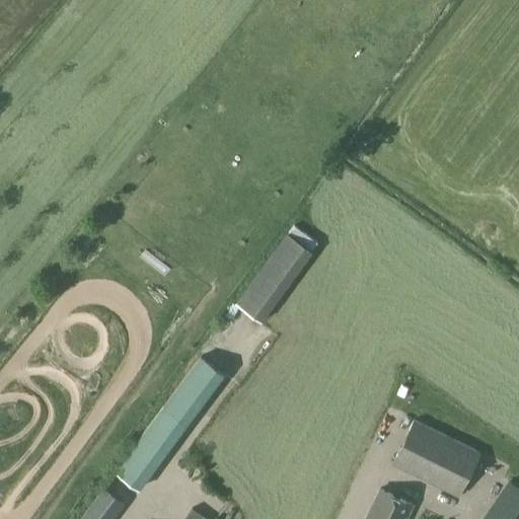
[(310,248),(286,231),(235,302),(260,319),(310,248)]
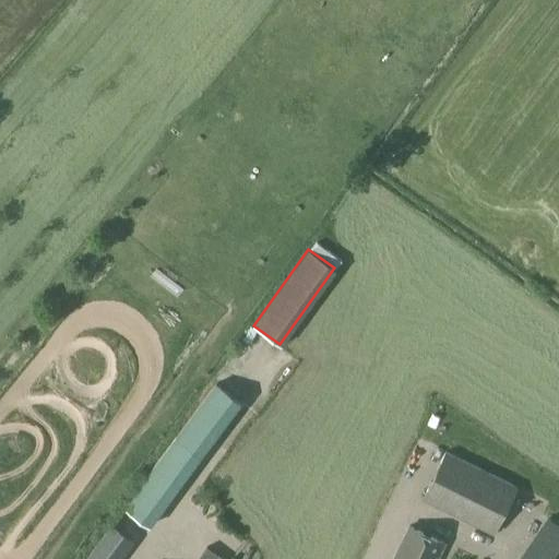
[(151,527),(242,402),(215,382),(122,508),(151,527)]
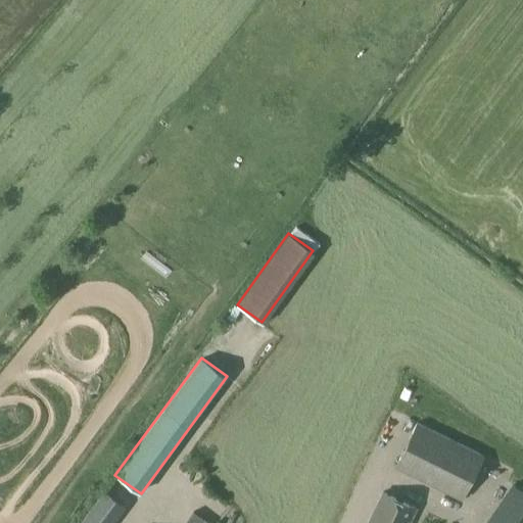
[(484,456),(416,423),(394,467),(462,501),(484,456)]
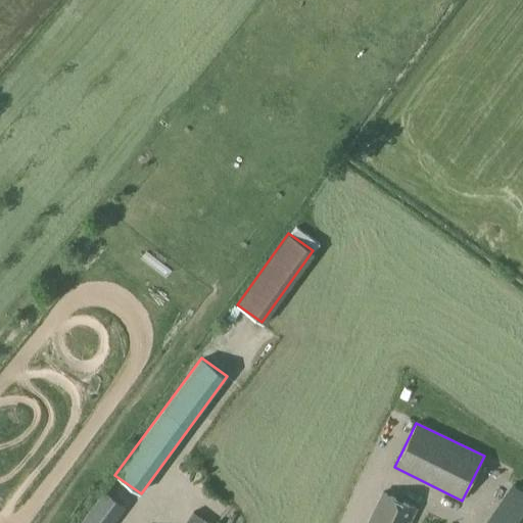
[(104,490),(79,522),(113,522),(127,507),(104,490)]
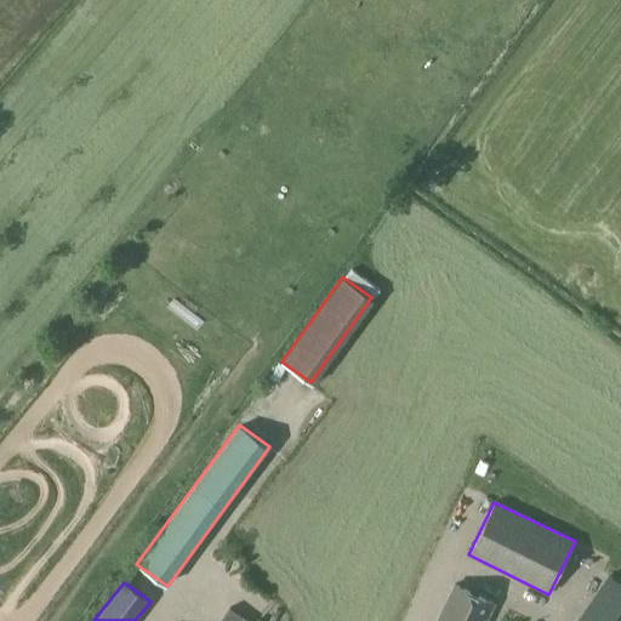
[(437,620),(484,620),(493,603),(454,585),(437,620)]
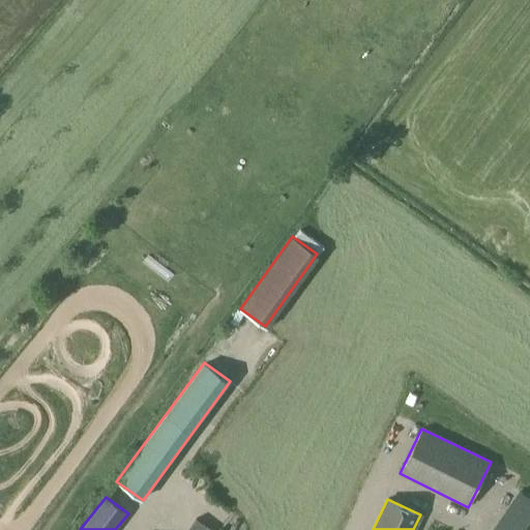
[(212,529),(196,519),(187,529),(212,529)]
